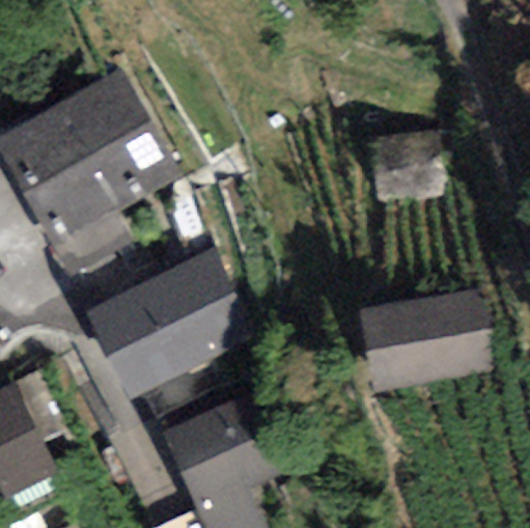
[(180,175),(124,71),(0,136),(0,145),(52,243),(180,175)]
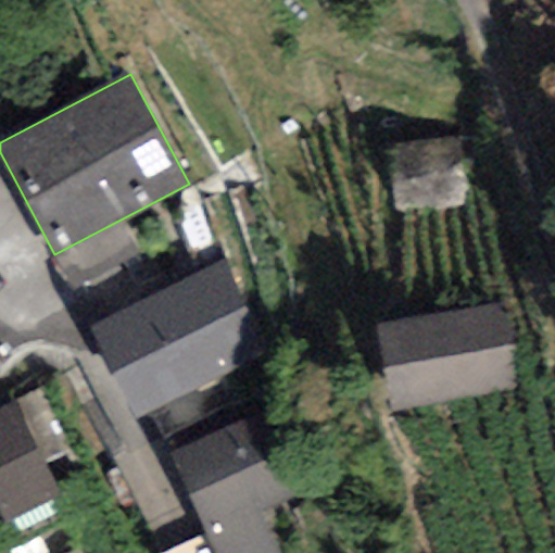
[(458,134),(385,142),(394,217),(468,208),(458,134)]
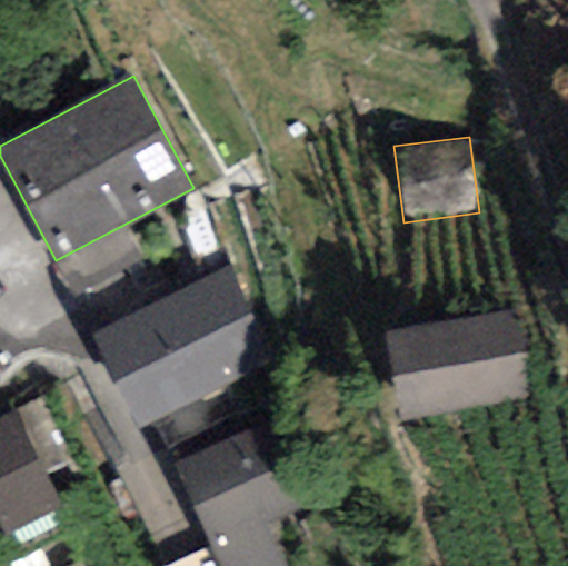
[(171,303),(98,339),(140,420),(212,384),(171,303)]
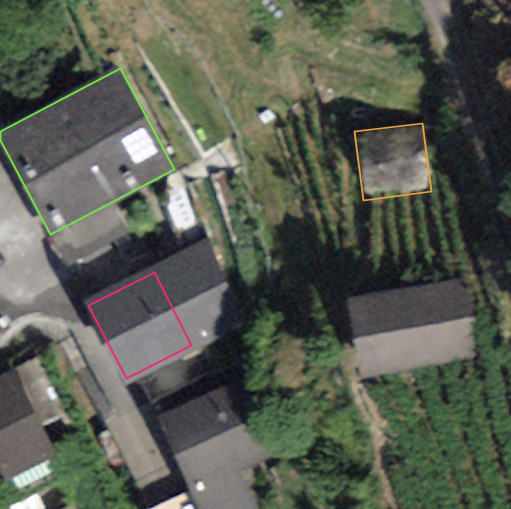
[(468,281),(350,296),(361,375),(478,360),(468,281)]
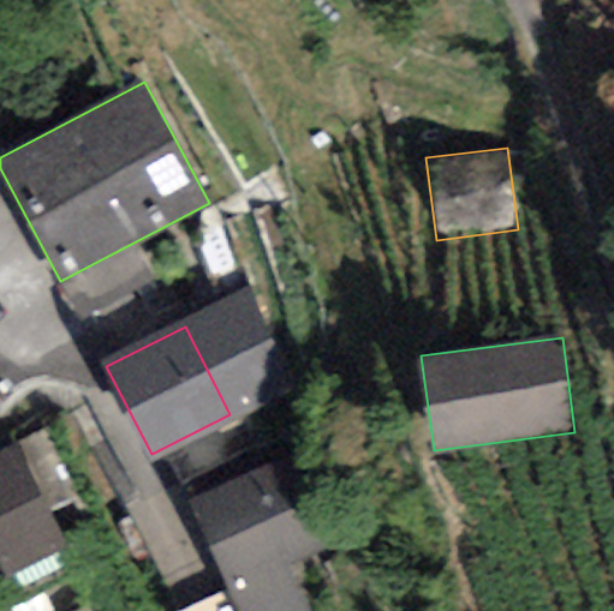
[(296,439),(183,495),(240,610),(311,610),(291,568),(345,541),(296,439)]
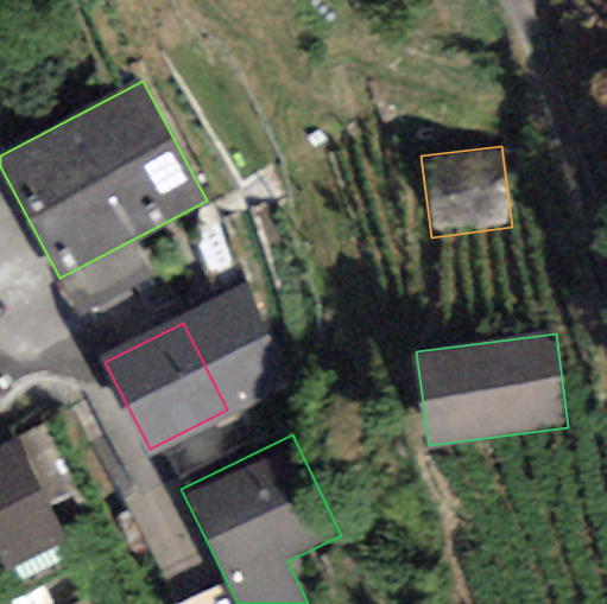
[(0,570),(65,540),(17,438),(0,445),(0,570)]
